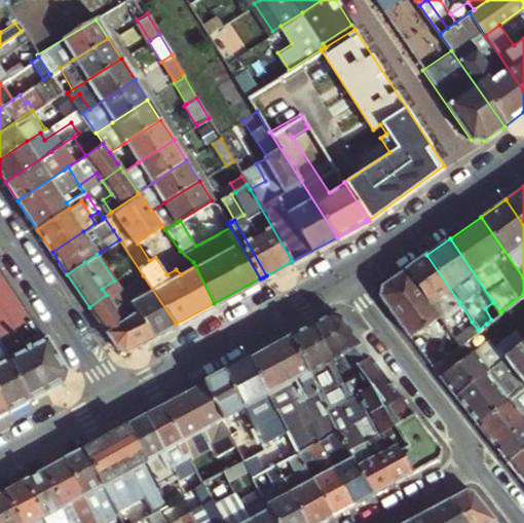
[(426,255),(407,269),(444,324),(448,322),(443,313),(459,302),(426,255)]
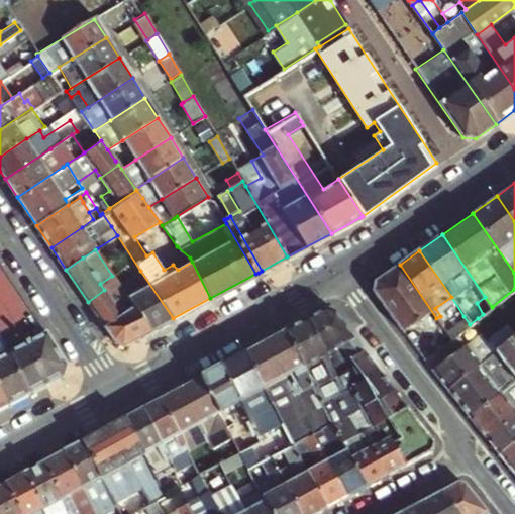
[(0,340),(3,345),(29,392),(61,376),(65,363),(0,262),(0,340)]
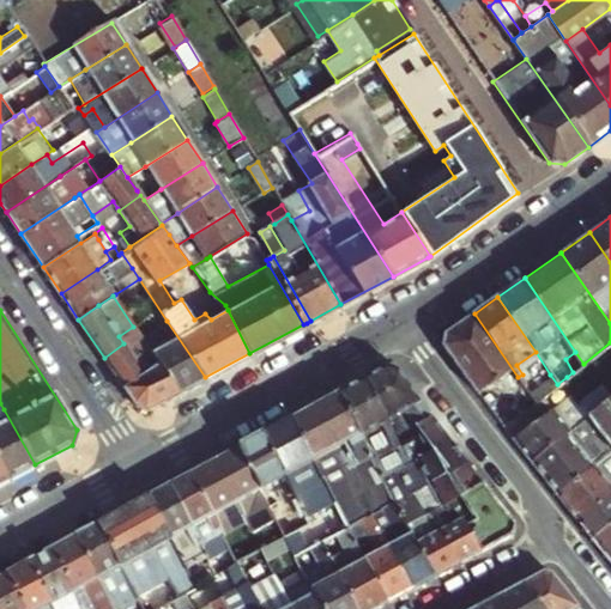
[(518,377),(475,314),(448,333),(443,345),(477,391),(506,371),(509,377),(504,379),(514,391),(525,408),(534,401),(527,390),(518,377)]
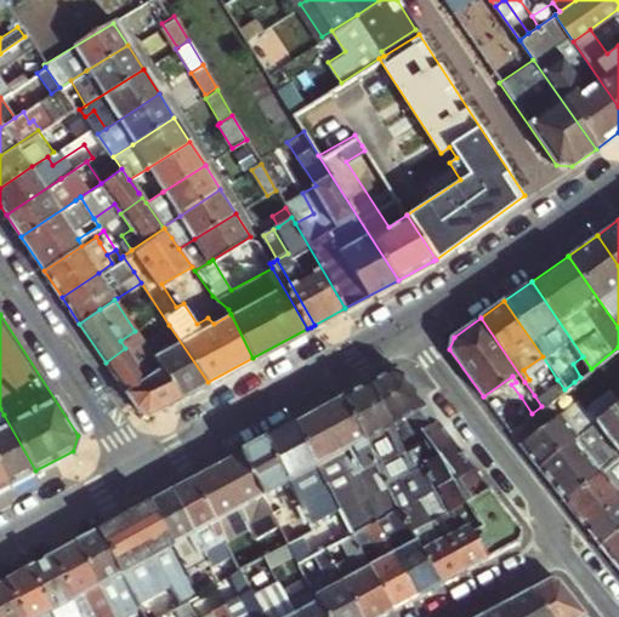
[(135,331),(120,341),(125,348),(106,363),(136,409),(151,413),(208,382),(169,325),(143,342),(135,331)]
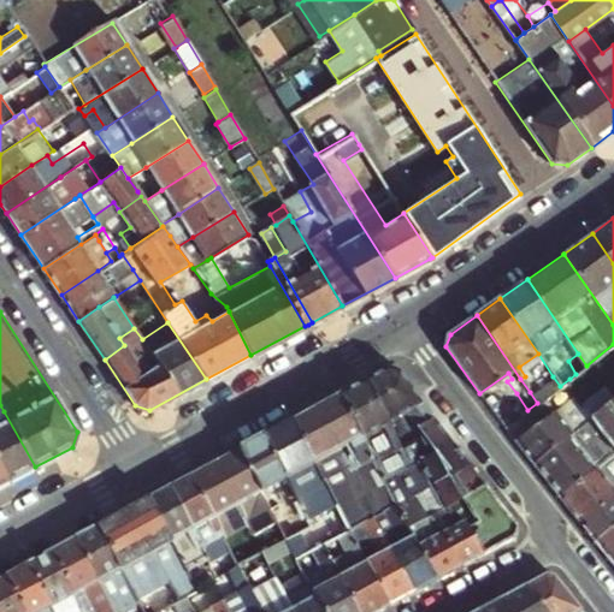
[(553,409),(515,439),(535,463),(613,398),(613,344),(586,366),(602,386),(561,419),(553,409)]
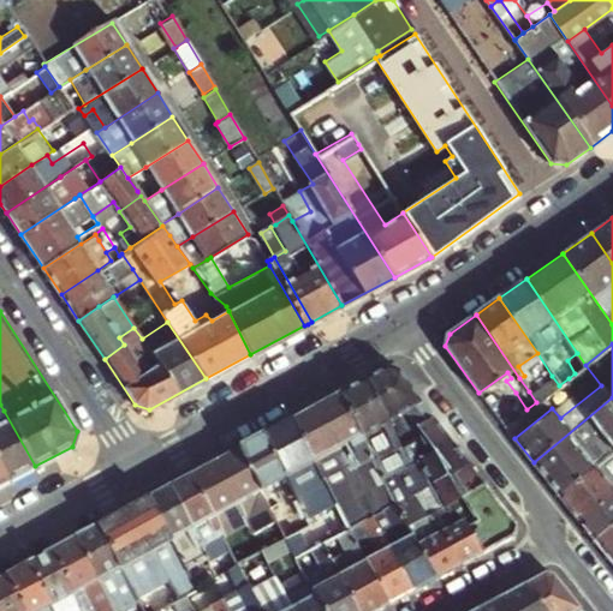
[(387,366),(365,378),(412,462),(415,466),(420,462),(451,441),(399,372),(387,366)]
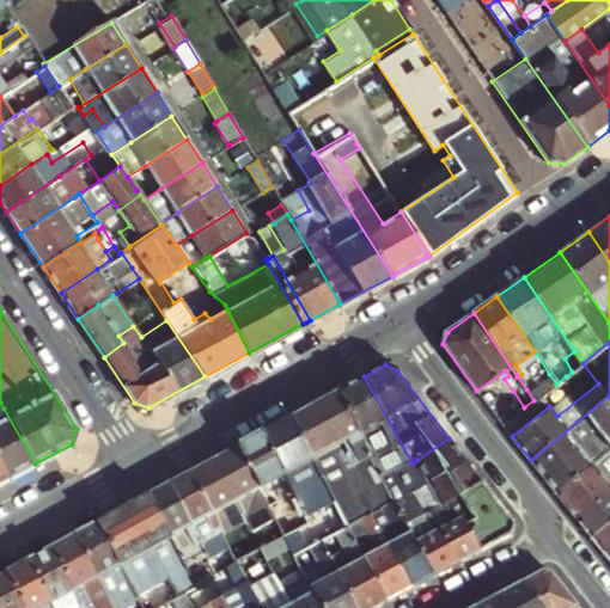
[(572,372),(566,376),(571,384),(579,376),(575,369),(572,372)]
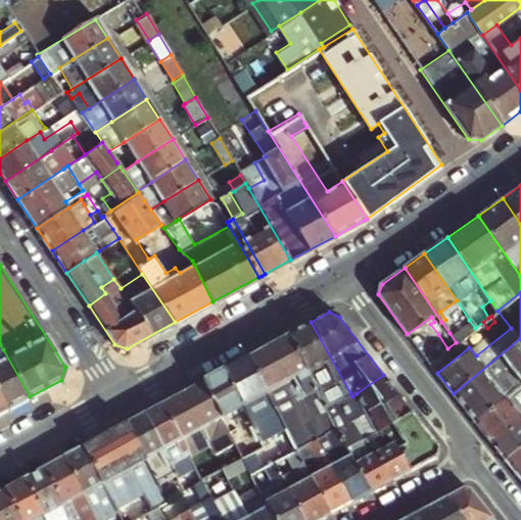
[(450,333),(456,342),(475,328),(469,320),(450,333)]
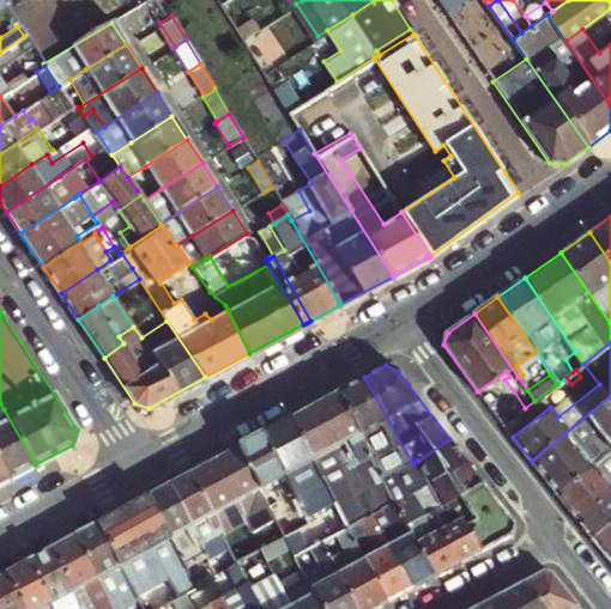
[(339,390),(383,475),(397,468),(411,461),(364,377),(339,390)]
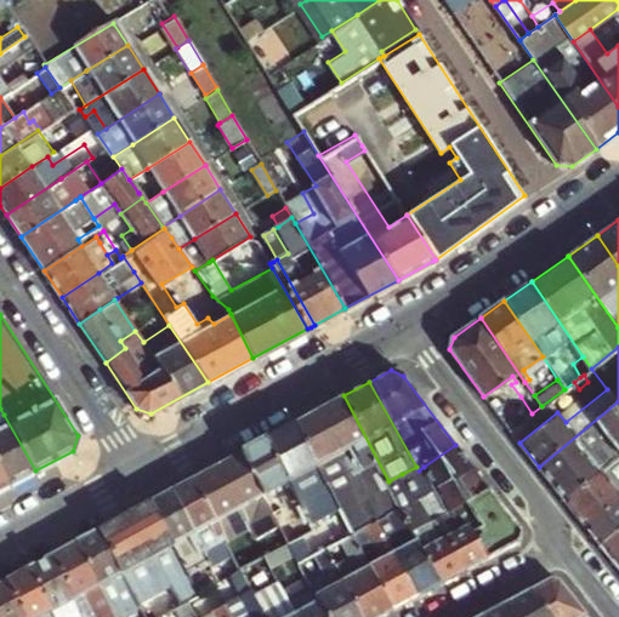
[(375,524),(401,509),(404,508),(388,481),(344,395),(296,421),(356,535),(363,530),(375,524)]
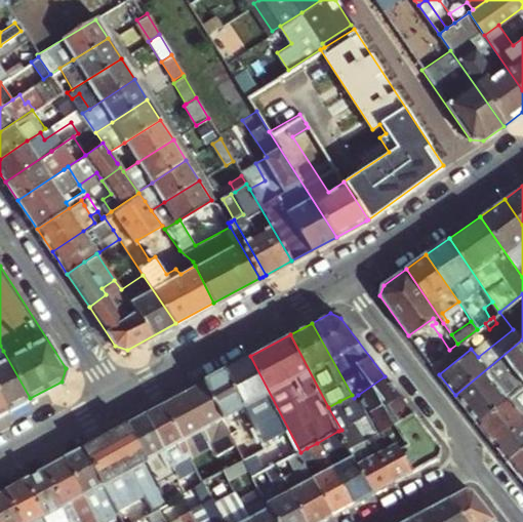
[(449,350),(440,335),(420,351),(431,364),(449,350)]
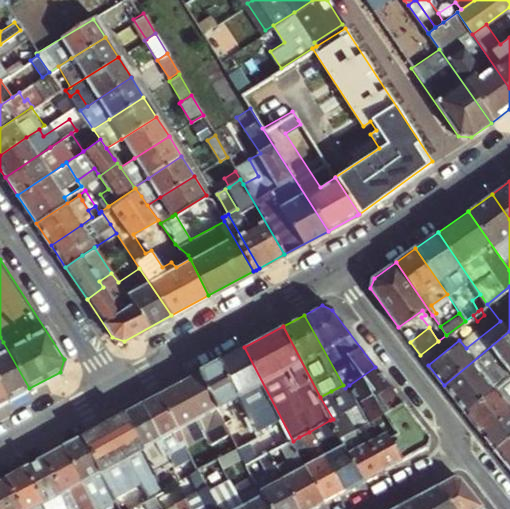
[(466,412),(496,388),(509,375),(509,331),(444,385),(466,412)]
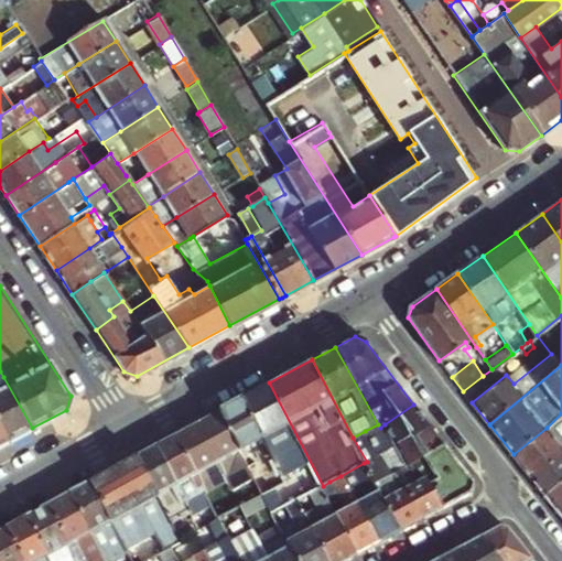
[(3,377),(0,371),(0,424),(9,440),(32,428),(3,377)]
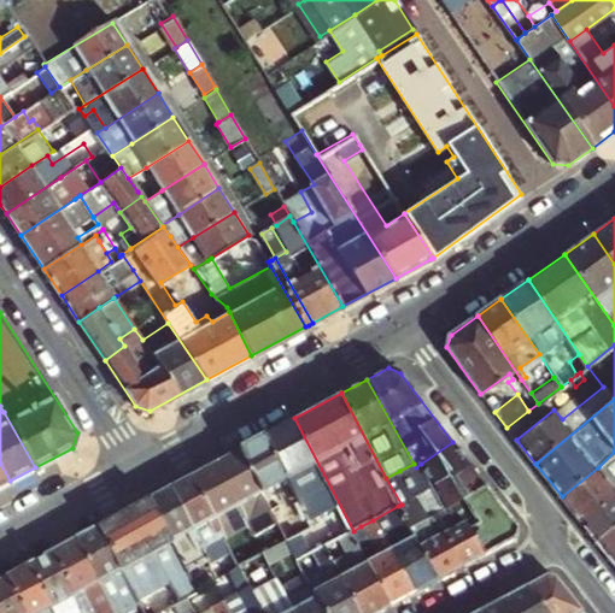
[(353,531),(294,418),(265,434),(306,511),(321,502),(327,516),(312,523),(314,525),(287,538),(290,544),(298,560),(311,554),(324,547),(339,538),(351,532),(353,531)]
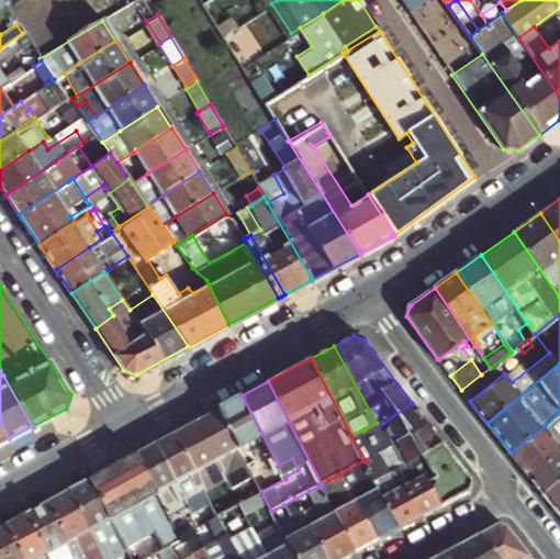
[(279,466),(242,395),(220,409),(248,462),(247,464),(261,491),(286,479),(284,477),(279,466)]
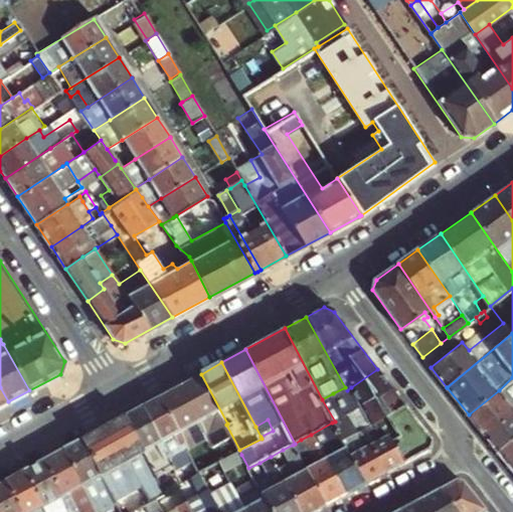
[(351,387),(363,406),(393,390),(377,369),(351,387)]
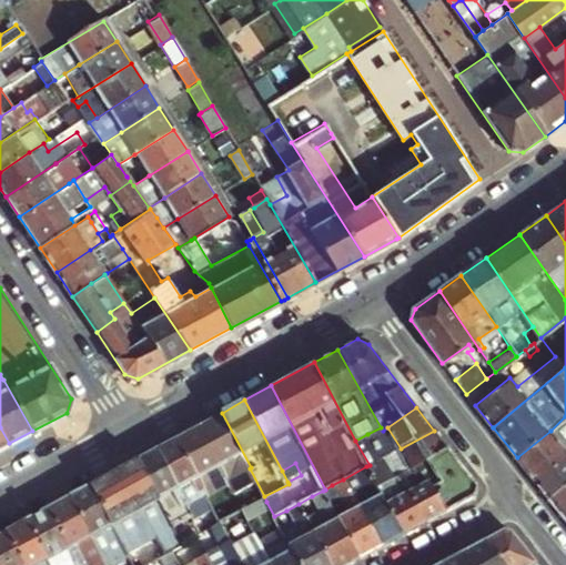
[(251,467),(222,413),(201,424),(238,495),(250,488),(256,501),(264,496),(250,468),(251,467)]
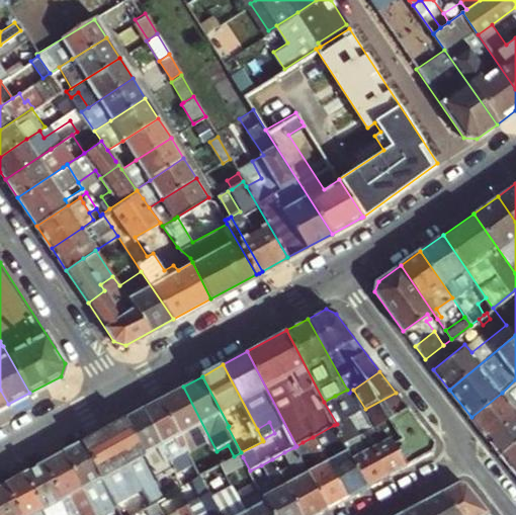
[(217,451),(183,387),(162,398),(188,448),(187,448),(198,467),(220,455),(217,451)]
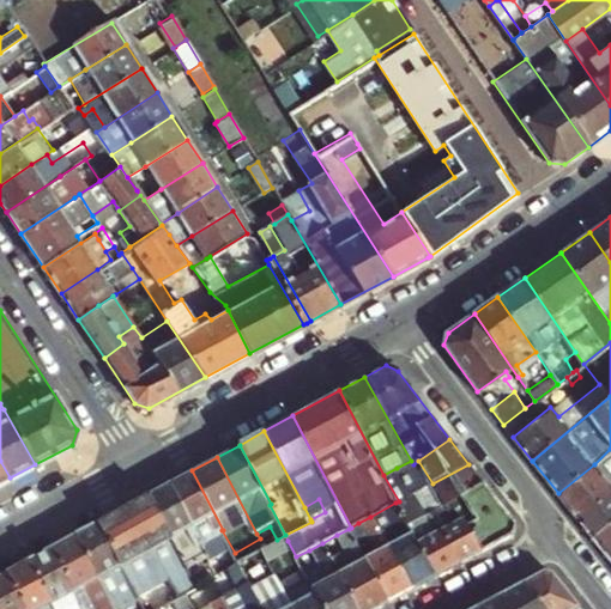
[(0,482),(10,477),(0,461),(0,482)]
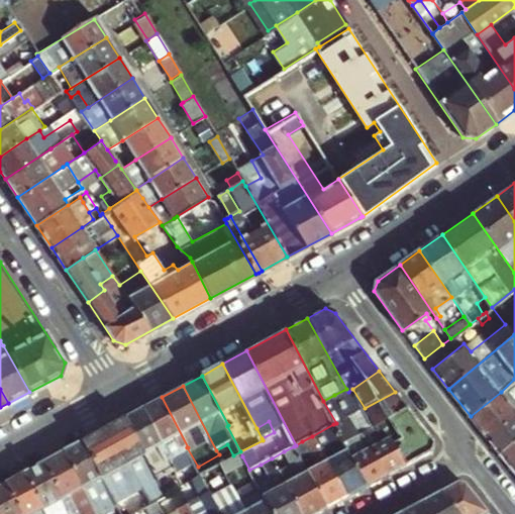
[(365,408),(376,423),(407,408),(395,392),(365,408)]
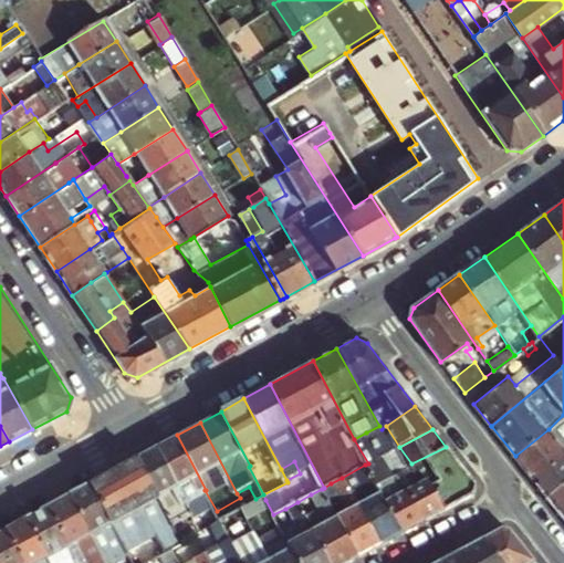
[(515,456),(532,478),(563,451),(563,439),(560,444),(549,429),(515,456)]
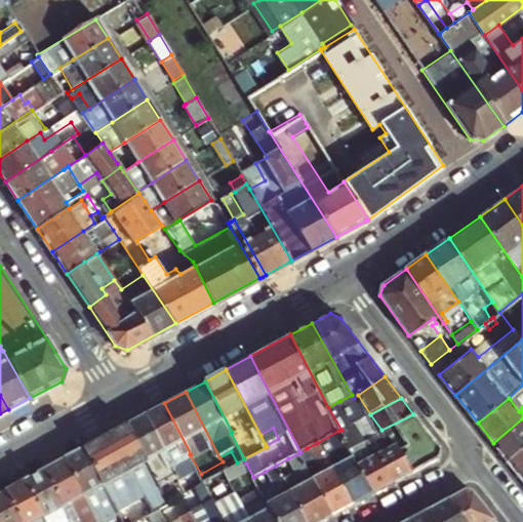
[(338,431),(348,447),(360,441),(367,437),(363,429),(368,425),(364,417),(350,424),(343,410),(344,409),(339,401),(328,407),(342,430),(338,431)]
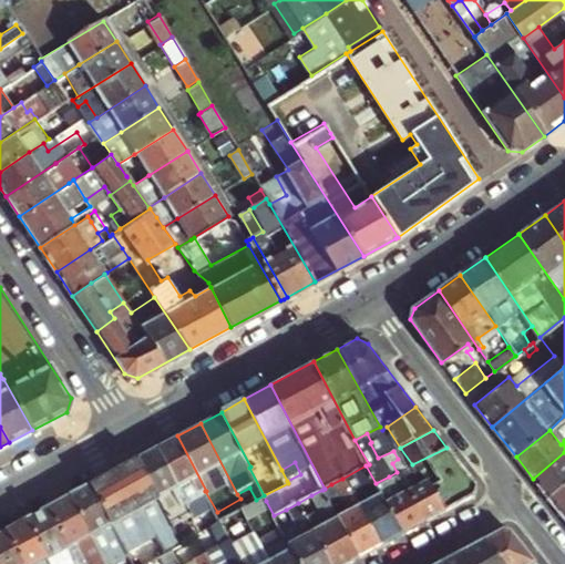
[(206,491),(177,436),(157,447),(197,522),(215,513),(217,512),(205,491),(206,491)]
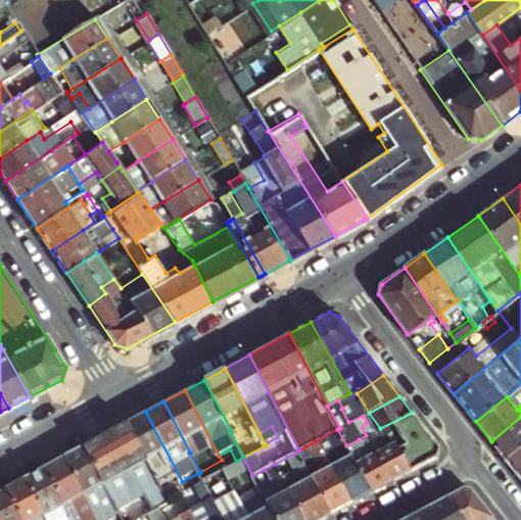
[(182,481),(145,412),(127,422),(163,491),(182,481)]
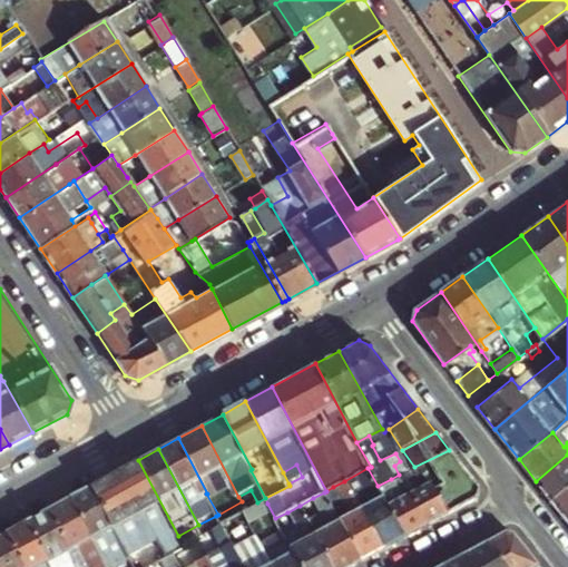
[(449,450),(414,467),(413,473),(415,475),(422,473),(449,511),(475,497),(478,488),(449,450)]
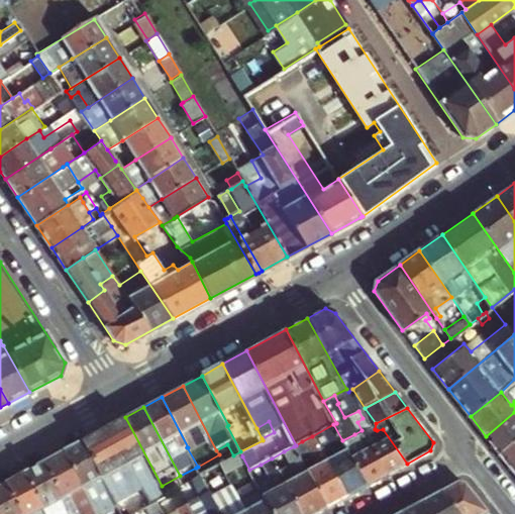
[(514,412),(486,436),(499,452),(514,438),(514,412)]
